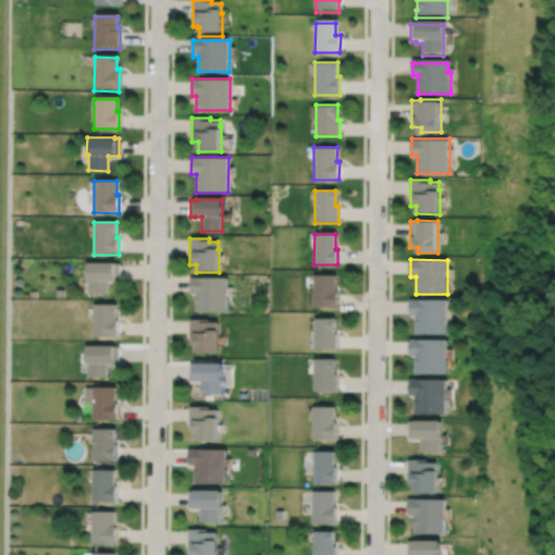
[(86,263),(86,282),(87,282),(87,295),(107,295),(107,282),(118,282),(118,264),(86,263)]
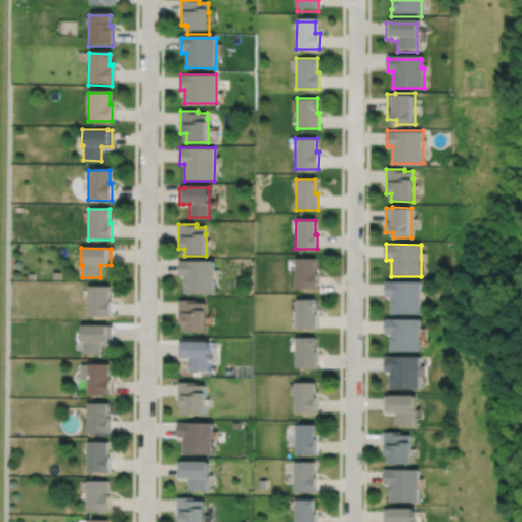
[(294,260),(294,290),(317,290),(317,274),(315,273),(315,260),(294,260)]
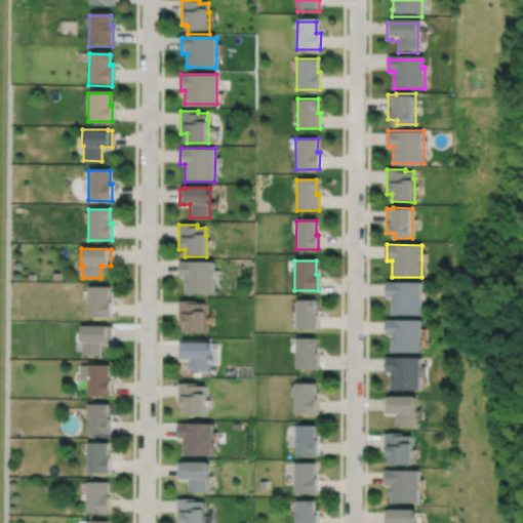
[(178,263),(178,278),(185,278),(184,294),(213,295),(214,263),(178,263)]
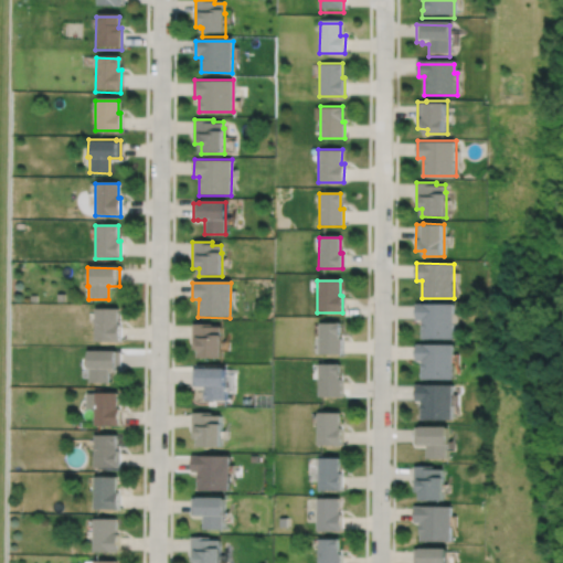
[(415,304),(415,321),(421,321),(421,339),(454,339),(454,305),(415,304)]
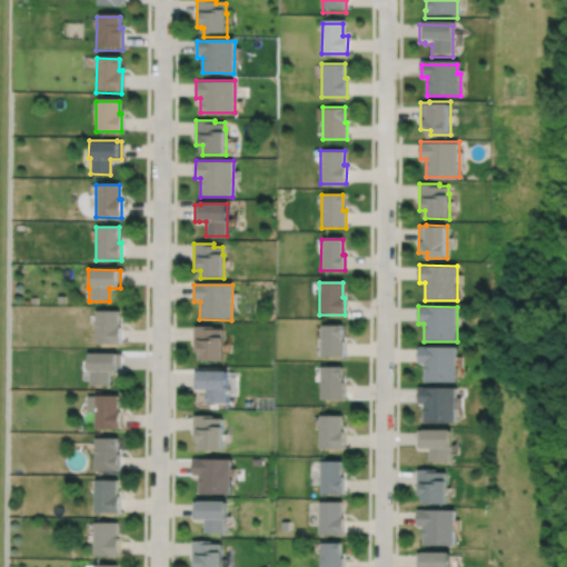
[(95,312),(95,345),(120,345),(120,328),(118,328),(118,312),(95,312)]
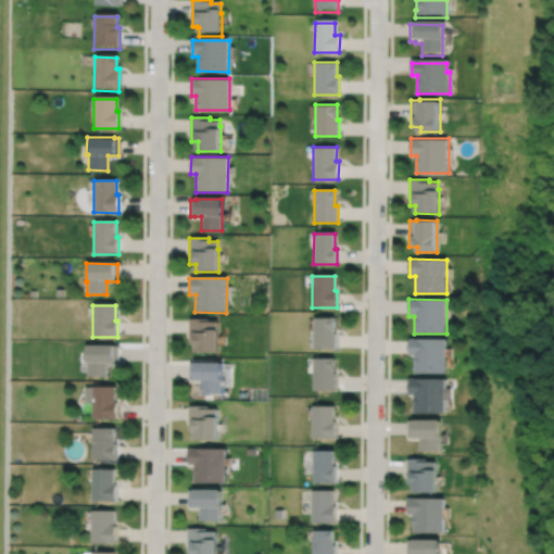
[(313,319),(313,350),(337,350),(337,335),(335,335),(335,319),(313,319)]
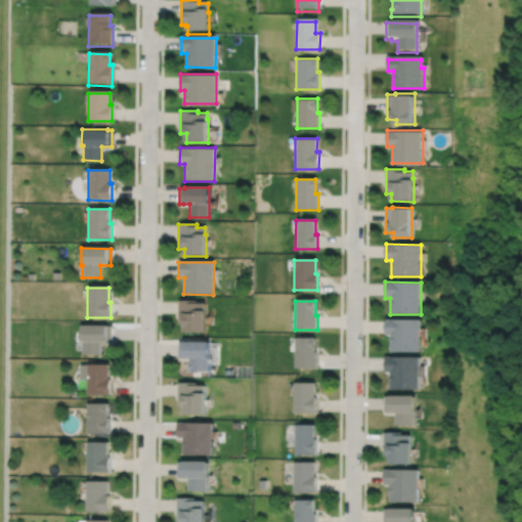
[(178,302),(178,325),(184,325),(184,334),(205,334),(206,312),(204,312),(205,304),(196,304),(196,302),(178,302)]
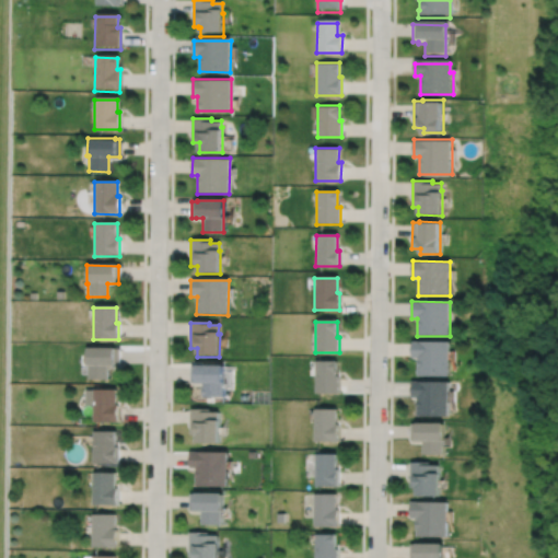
[(411,341),(411,358),(417,358),(417,376),(449,376),(449,341),(411,341)]
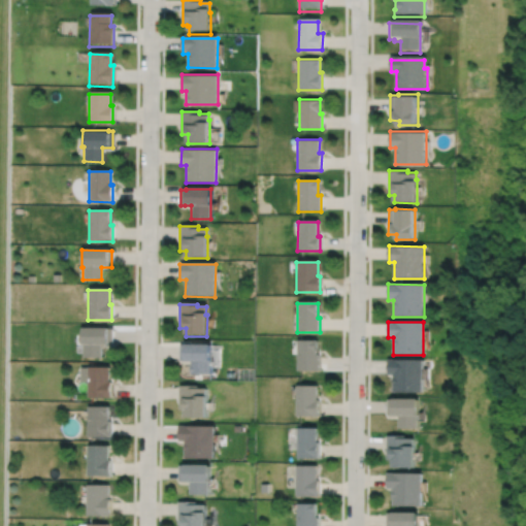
[(81,329),(81,346),(81,359),(101,359),(101,346),(111,346),(111,329),(81,329)]
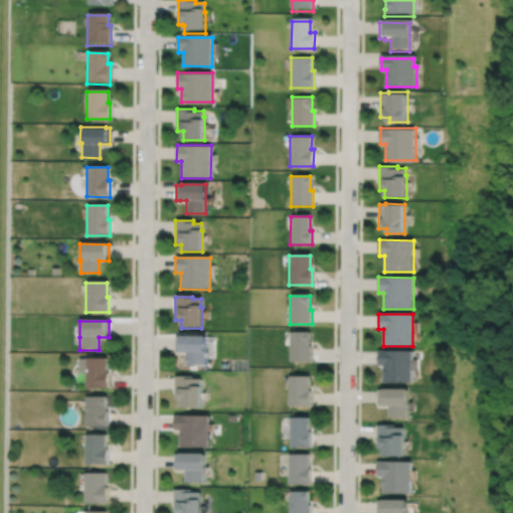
[(290,333),(289,363),(311,363),(312,347),(309,347),(309,333),(290,333)]
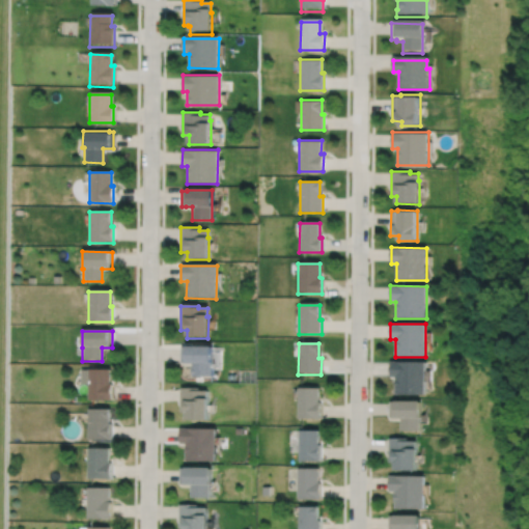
[(181,347),(179,364),(191,364),(191,378),(211,378),(211,349),(181,347)]
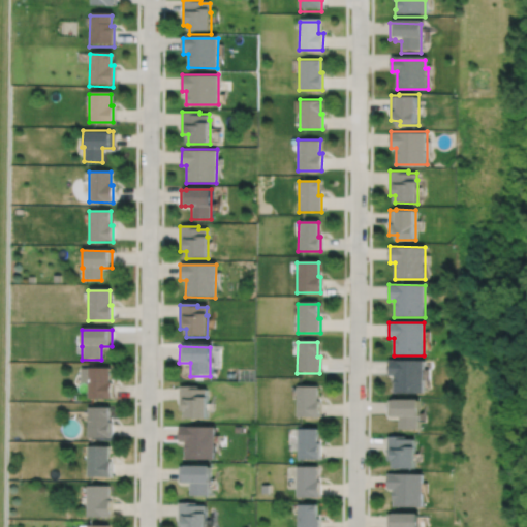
[(389,361),(388,376),(394,376),(394,394),(424,394),(424,361),(389,361)]
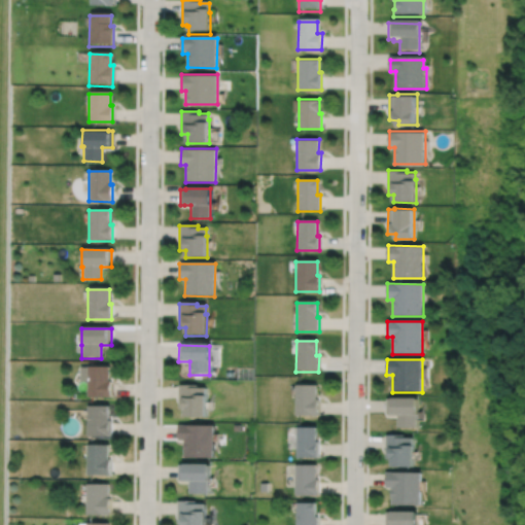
[(79,368),(79,382),(86,383),(86,398),(110,398),(110,382),(108,382),(108,368),(79,368)]
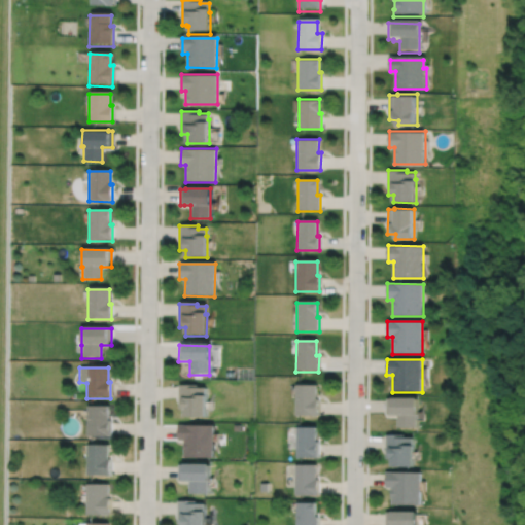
[(178,386),(178,410),(183,410),(183,411),(184,411),(184,419),(206,419),(206,397),(205,397),(205,389),(196,389),(196,386),(178,386)]
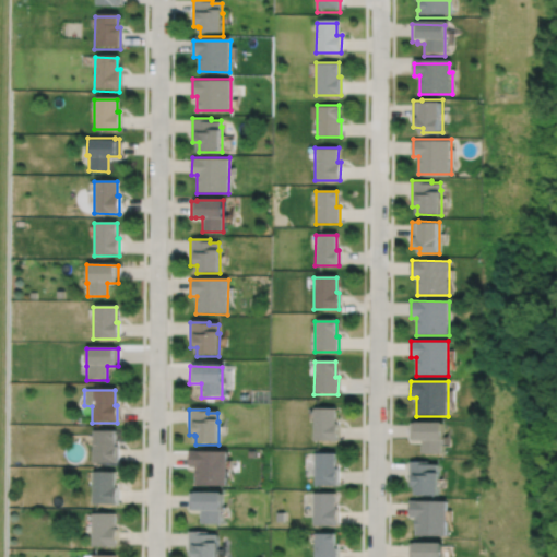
[(312,410),(312,442),(336,443),(338,425),(335,425),(335,410),(312,410)]
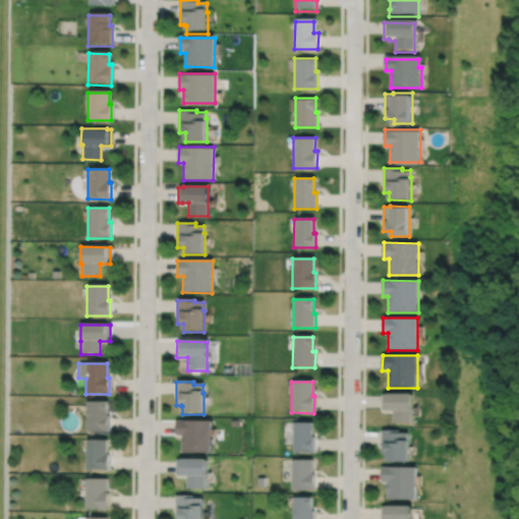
[(382,395),(382,410),(393,411),(393,423),(412,423),(412,411),(413,411),(413,394),(388,394),(388,395),(382,395)]
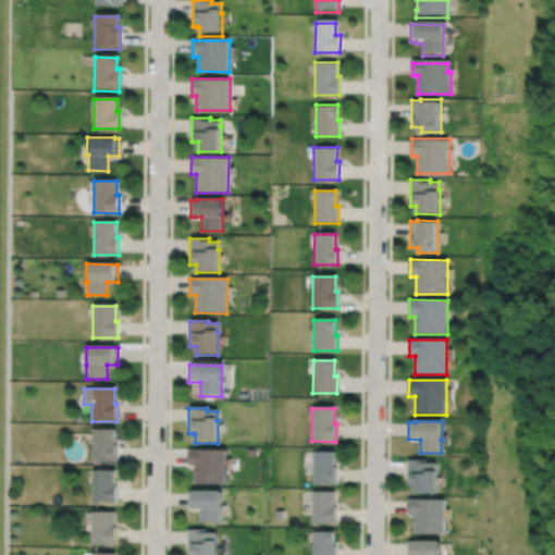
[(90,430),(90,463),(115,463),(115,446),(113,446),(113,431),(90,430)]
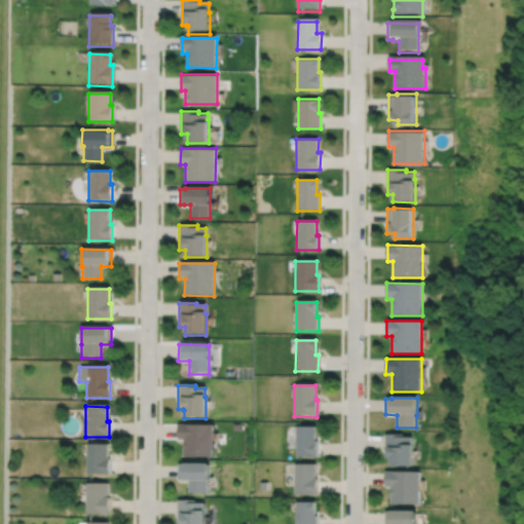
[(178,425),(178,441),(183,441),(183,458),(212,459),(213,426),(178,425)]
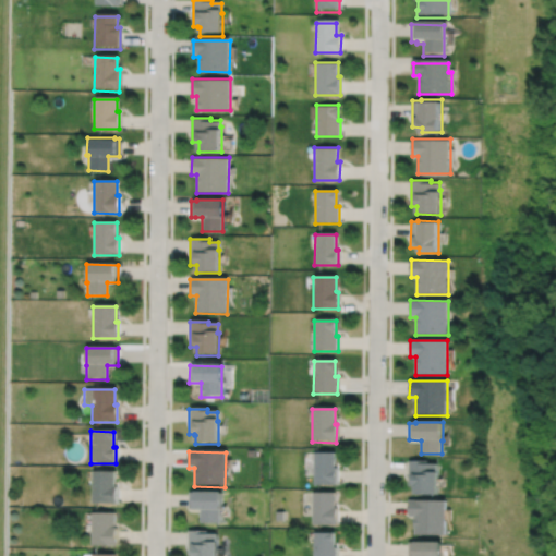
[(313,454),(313,486),(336,487),(337,470),(334,470),(334,454),(313,454)]
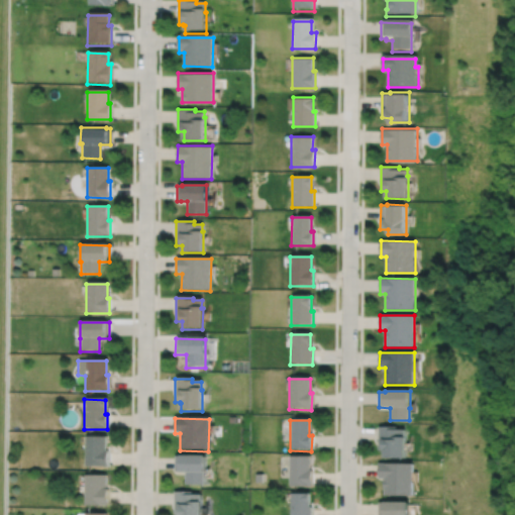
[(379,427),(379,451),(385,451),(385,459),(406,459),(406,438),(405,438),(405,430),(396,430),(396,428),(379,427)]
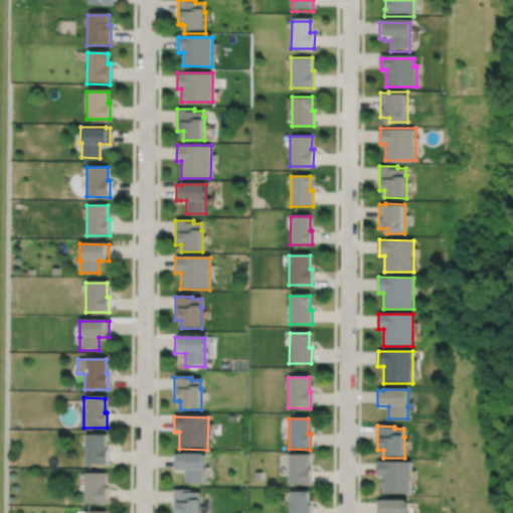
[(83,437),(83,466),(106,467),(106,451),(104,451),(104,437),(83,437)]
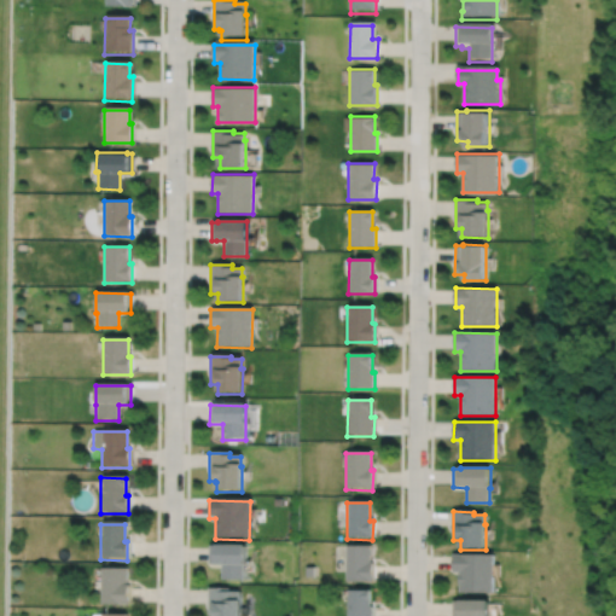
[(209,547),(208,565),(214,565),(214,568),(221,568),(221,581),(244,582),(245,548),(209,547)]
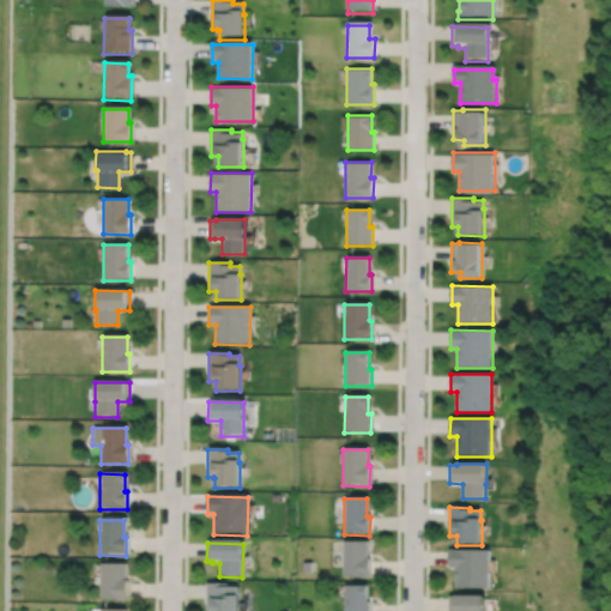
[(342,543),(342,579),(369,580),(370,561),(367,561),(367,543),(342,543)]
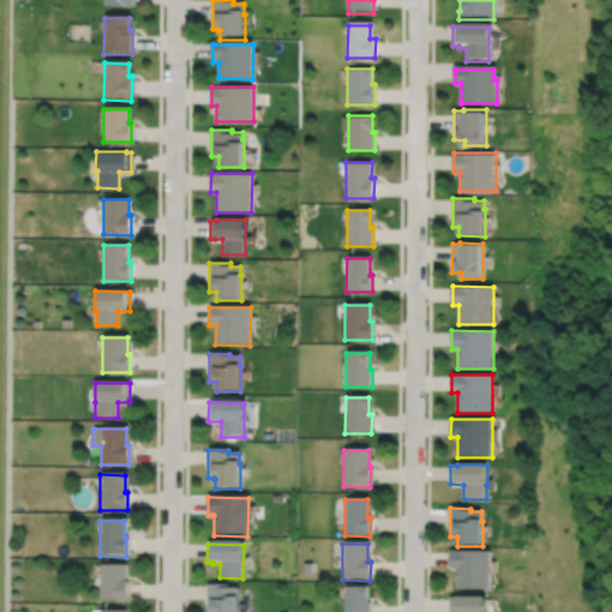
[(450,552),(449,570),(457,570),(457,591),(491,591),(491,552),(450,552)]
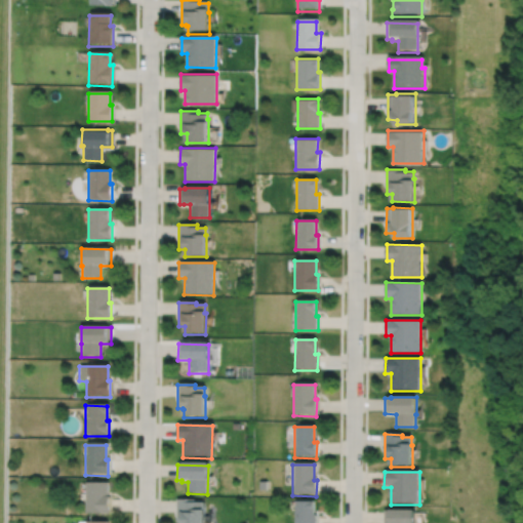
[(85,484),(84,515),(108,516),(108,498),(106,498),(106,484),(85,484)]
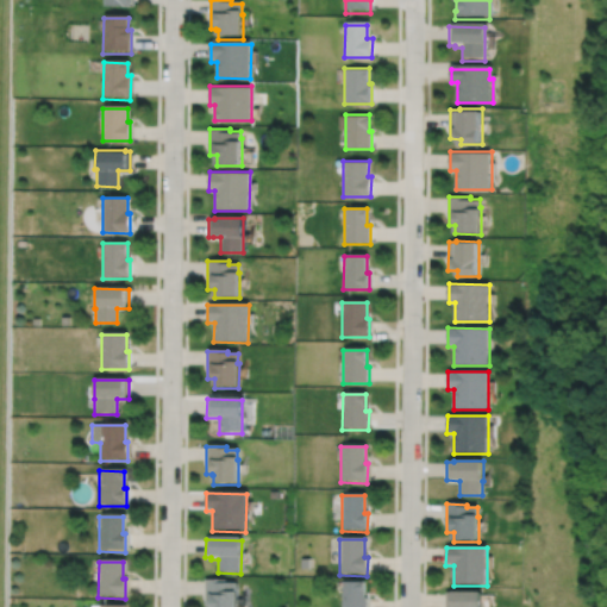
[(205,581),(205,606),(237,606),(237,595),(236,595),(236,584),(225,584),(225,582),(205,581)]
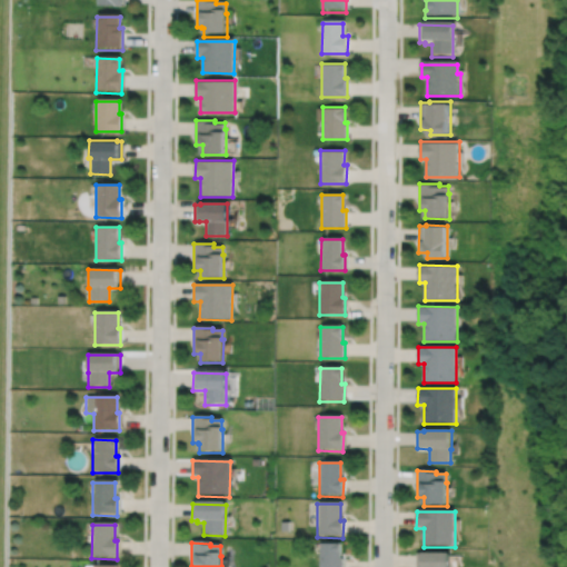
[(318,545),(318,566),(342,566),(342,560),(340,560),(340,545),(318,545)]
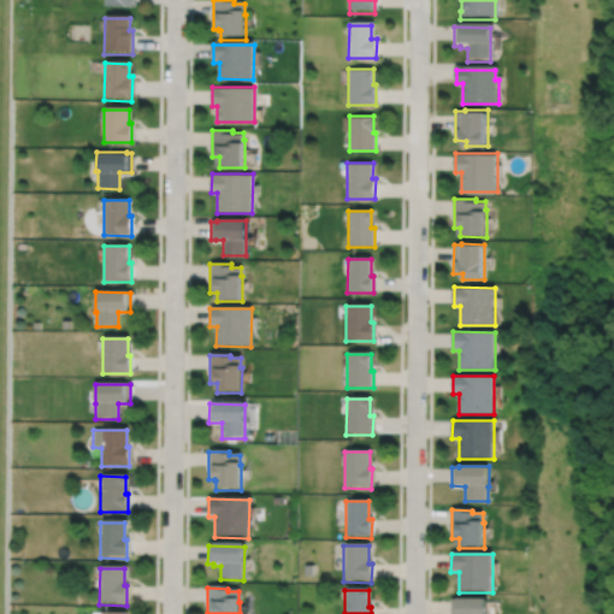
[(450,601),(450,613),(488,613),(488,601),(450,601)]
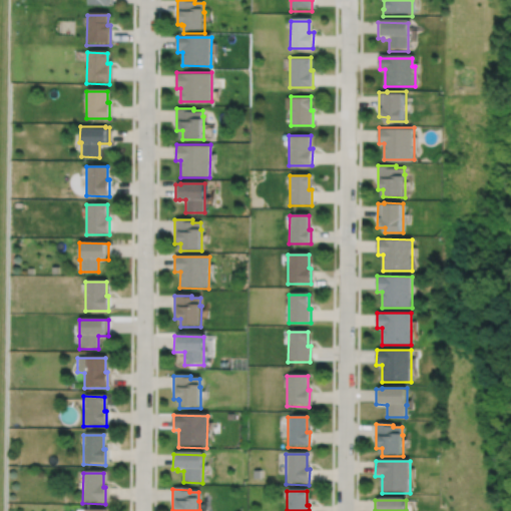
All buildings are outlined.
